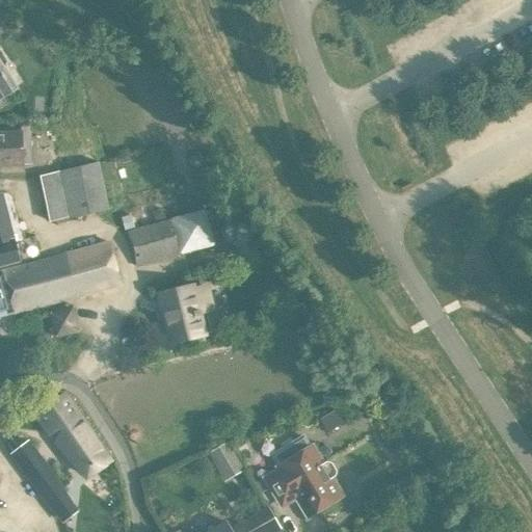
[(0,101),(19,89),(0,59),(0,101)]
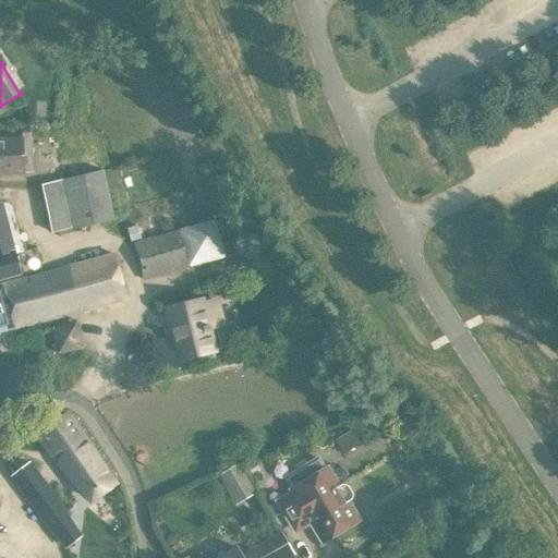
[(23,138),(0,140),(0,176),(24,176),(23,138)]
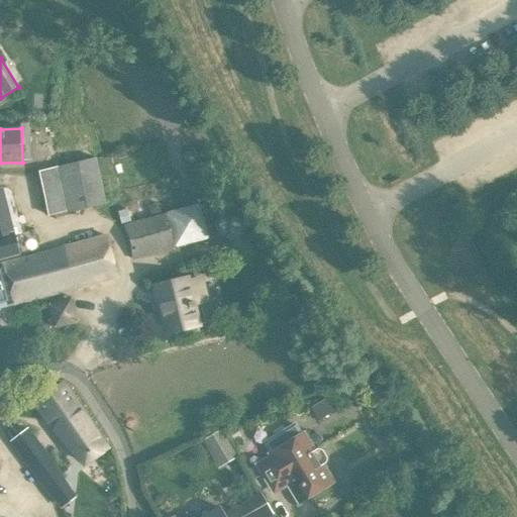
[(112,153),(99,157),(104,180),(117,177),(112,153)]
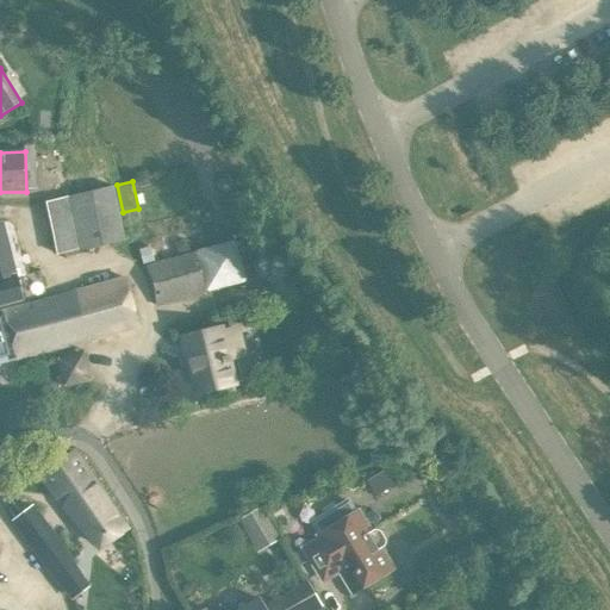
[(56,256),(79,251),(125,241),(113,186),(68,197),(45,201),(56,256)]
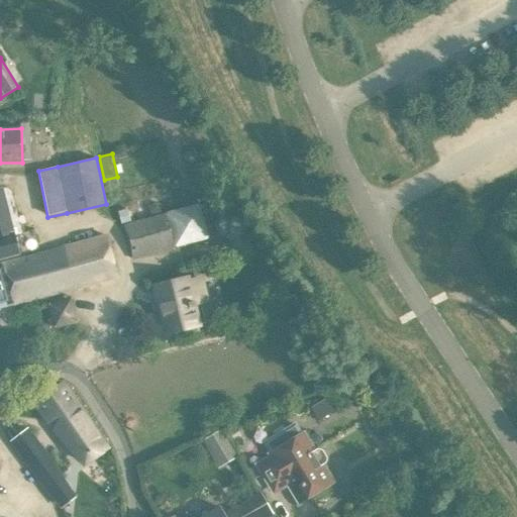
[(4,188),(0,188),(0,260),(21,254),(4,188)]
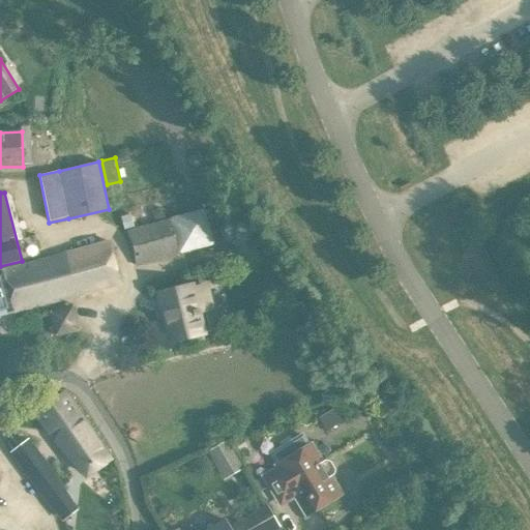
[(136,266),(177,255),(214,245),(205,209),(167,218),(168,222),(125,231),(136,266)]
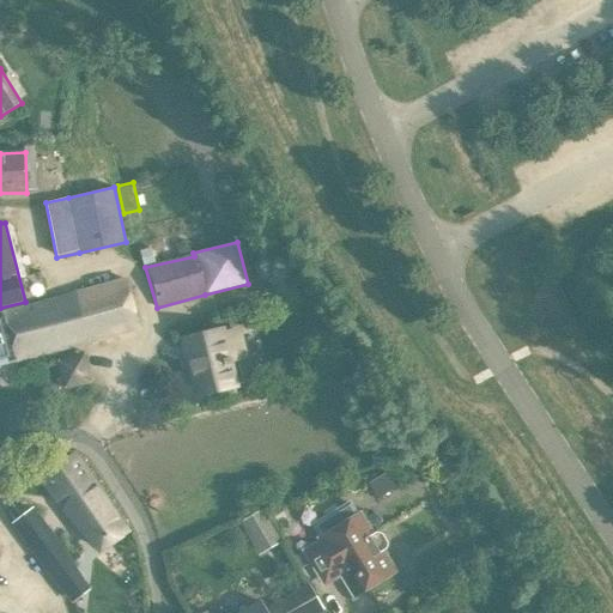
[(0,364),(139,329),(127,281),(0,313),(0,364)]
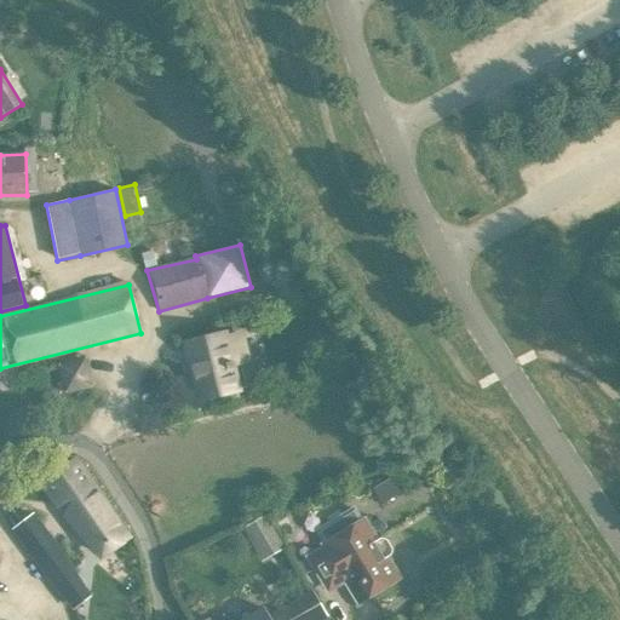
[(246,361),(239,334),(225,338),(224,334),(185,343),(200,400),(237,390),(231,367),(233,367),(233,365),(246,361)]
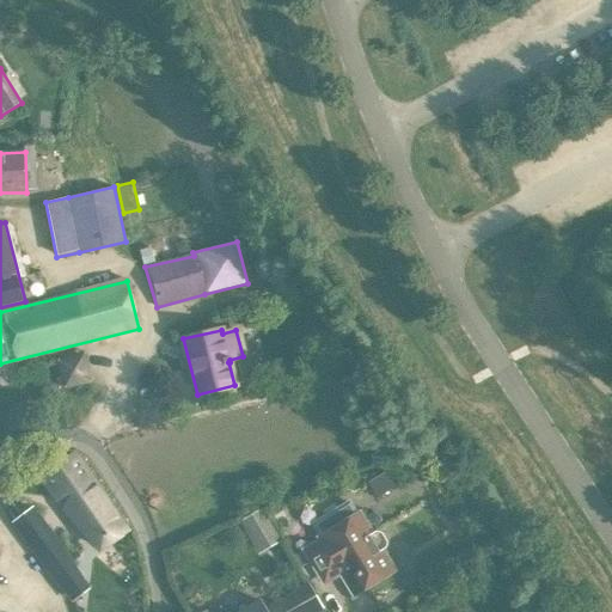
[(59,357),(66,386),(96,379),(87,349),(59,357)]
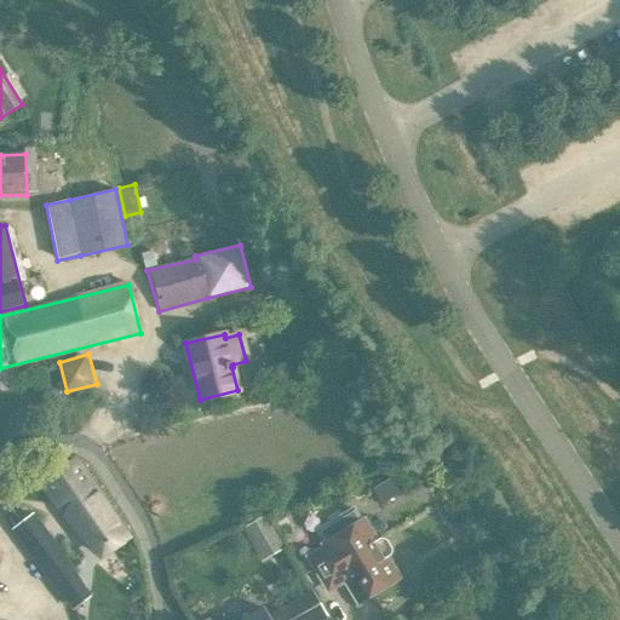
[(75,458),(41,481),(59,507),(64,504),(70,511),(64,516),(81,539),(84,538),(103,556),(128,539),(75,458)]
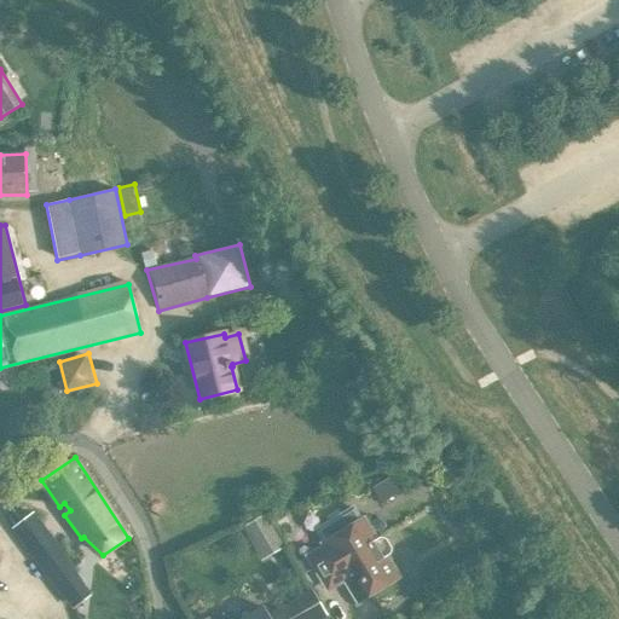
[(417,457),(401,463),(411,487),(427,480),(417,457)]
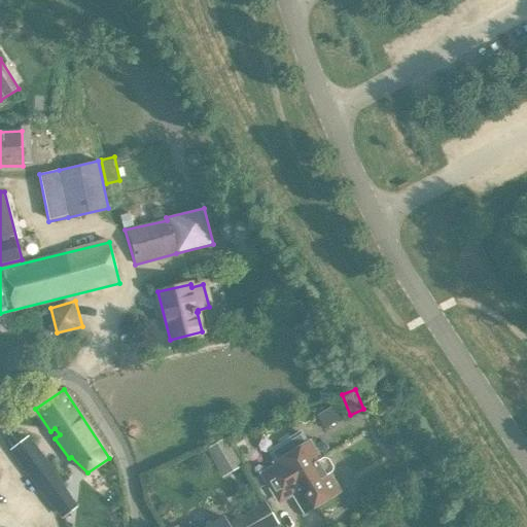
[(28,437),(11,450),(50,501),(65,490),(48,464),(28,437)]
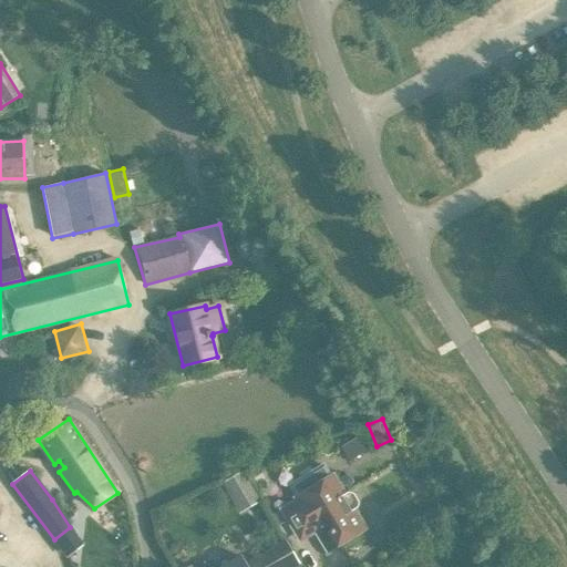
[(366,529),(354,508),(356,507),(358,503),(352,494),(348,493),(346,494),(333,472),(294,495),(296,501),(281,508),(299,542),(316,532),(327,552),(366,529)]
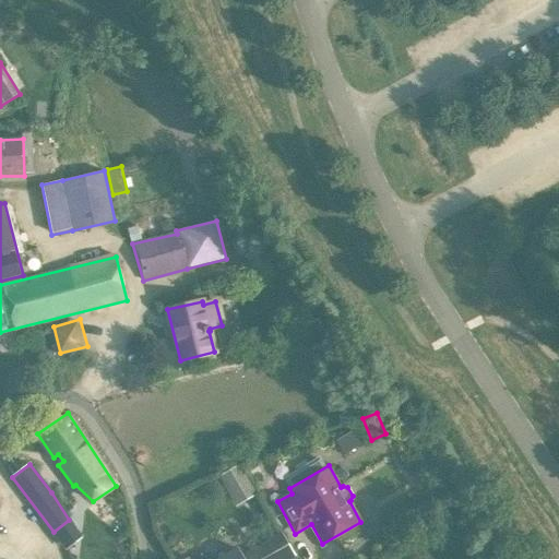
[(289,558),(296,556),(282,532),(241,555),(237,547),(216,558),(189,558),(186,558),(289,558)]
